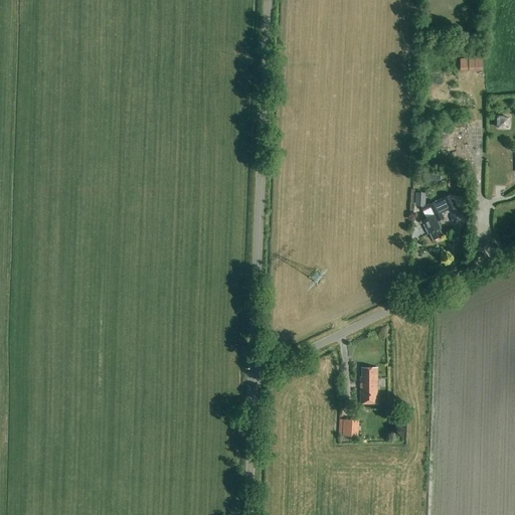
[(483,58),(460,59),(460,68),(483,68),(483,58)]
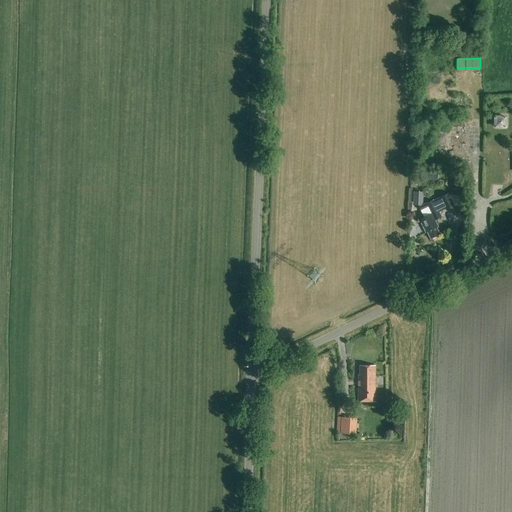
[(500,113),(500,127),(511,126),(511,114),(511,113),(500,113)]
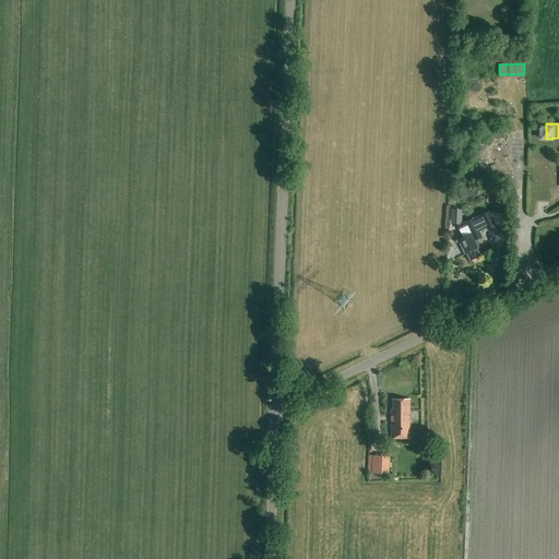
[(455,207),(454,222),(463,223),(464,207),(455,207)]
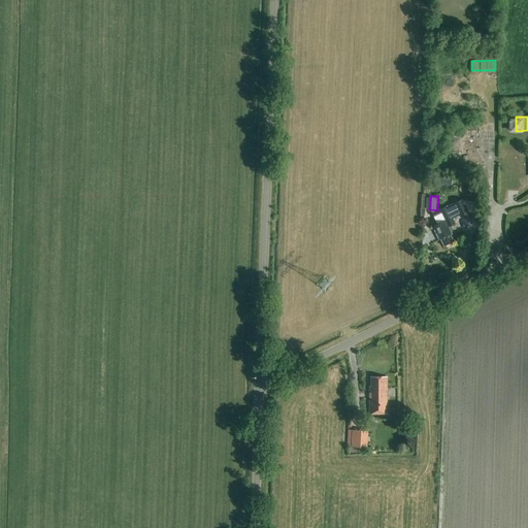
[(459,215),(460,218),(468,213),(461,200),(454,203),(447,207),(446,206),(431,213),(437,225),(433,227),(439,239),(440,239),(443,245),(453,241),(450,234),(451,234),(448,228),(455,225),(452,219),(459,215)]
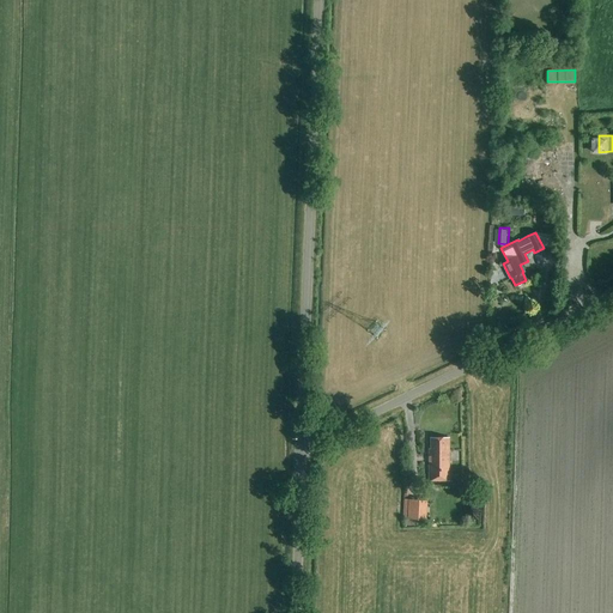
[(431,449),(429,449),(429,479),(436,479),(436,480),(449,480),(449,438),(431,438),(431,449)]
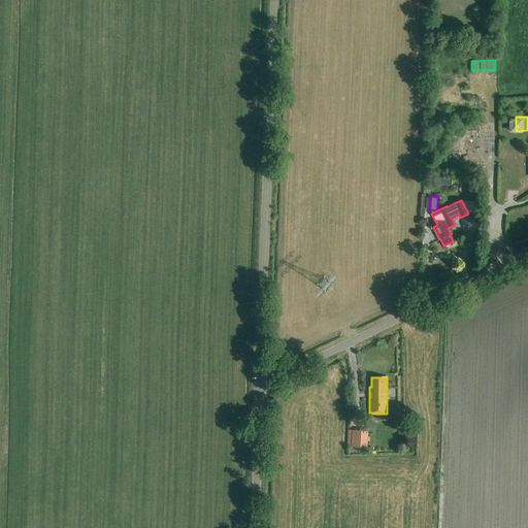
[(351,448),(367,448),(368,431),(352,431),(351,448)]
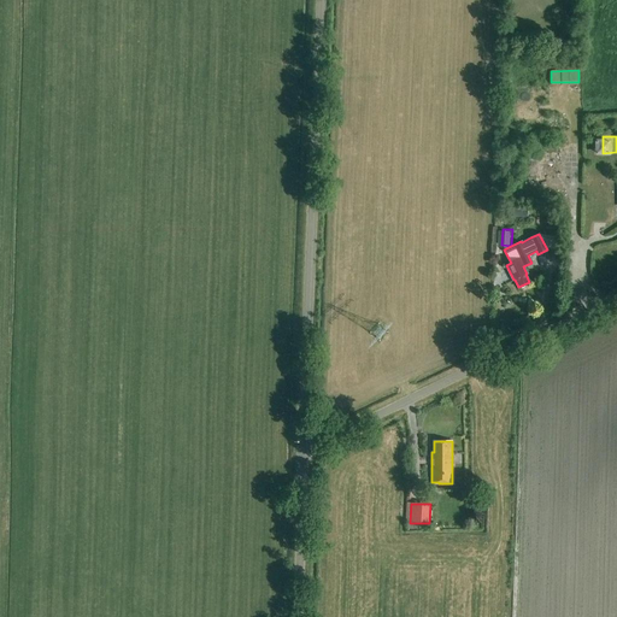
All buildings are outlined.
